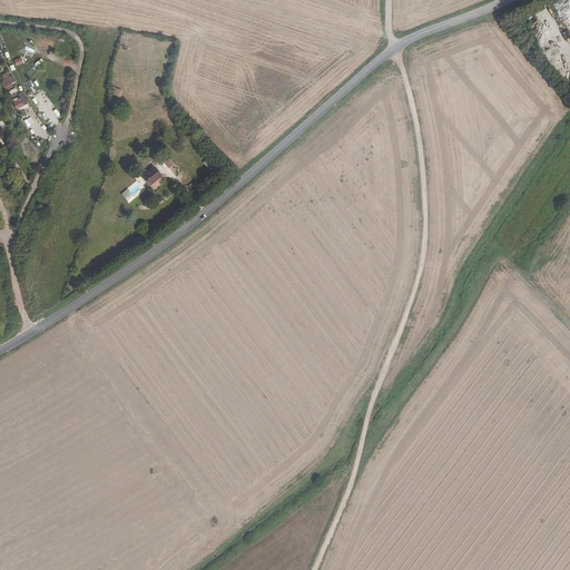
[(17,67),(23,64),(21,57),(13,61),(17,67)]
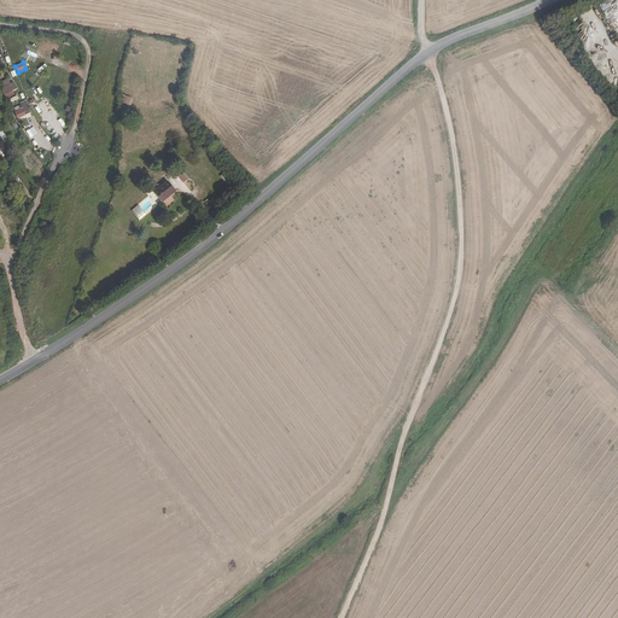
[(0,82),(0,83),(7,99),(15,95),(12,91),(17,88),(13,82),(10,83),(9,79),(0,82)]
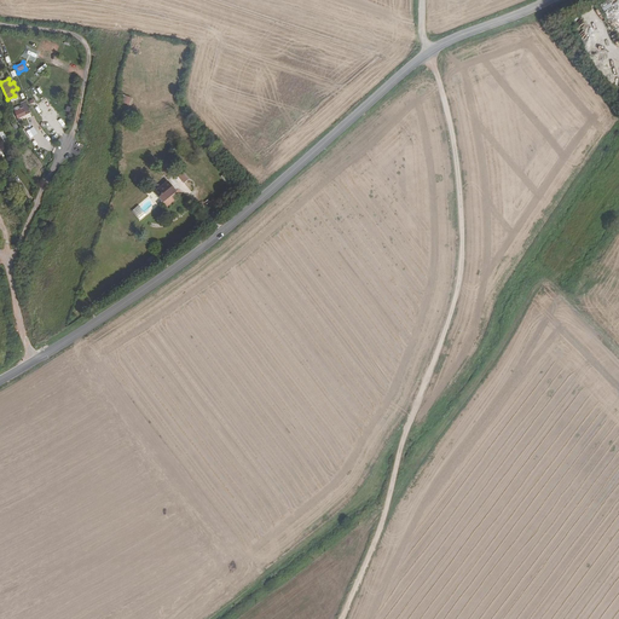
[(21,104),(12,109),(17,120),(30,113),(25,100),(19,103),(21,104)]
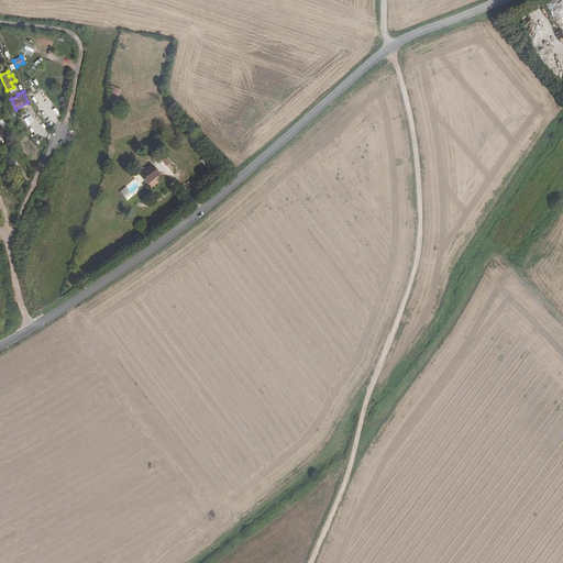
[(164,152),(161,155),(162,157),(168,166),(173,163),(164,152)]
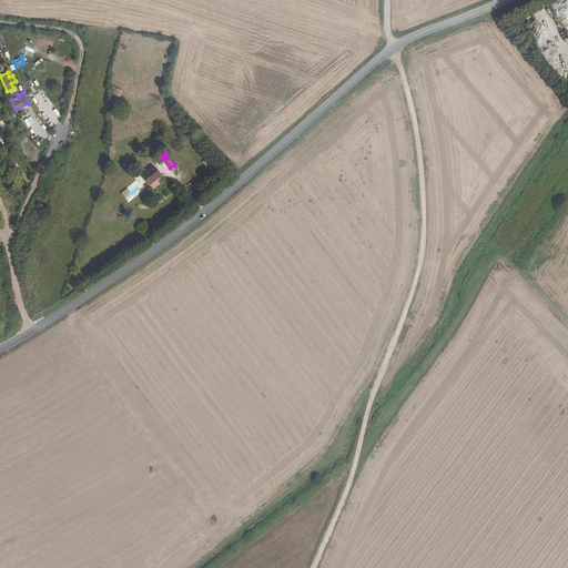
[(162,175),(154,165),(152,168),(149,170),(150,170),(142,176),(150,186),(162,175)]
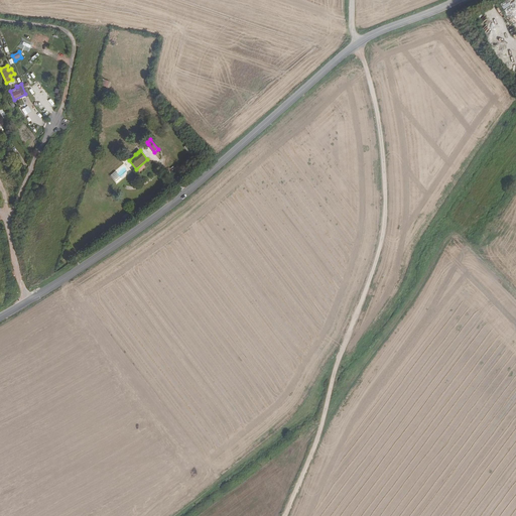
[(109,176),(117,184),(131,172),(123,163),(109,176)]
